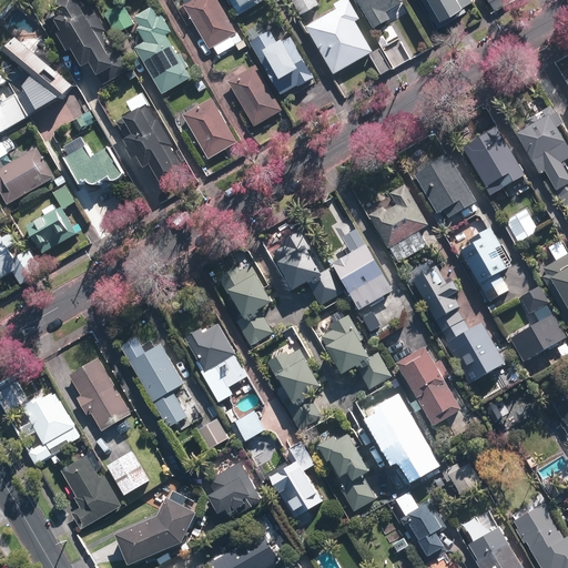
[(105,33),(87,0),(73,0),(56,10),(60,17),(46,24),(54,40),(59,38),(69,56),(73,52),(84,71),(92,67),(103,87),(129,72),(115,48),(110,51),(101,37),(105,33)]
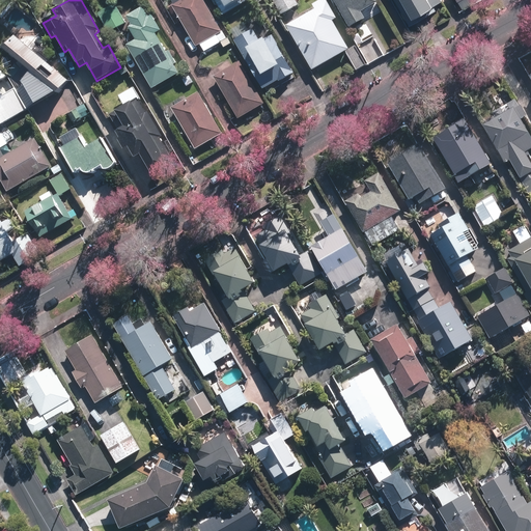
[(200,45),(205,52),(227,39),(203,0),(183,0),(172,6),(196,47),(200,45)]
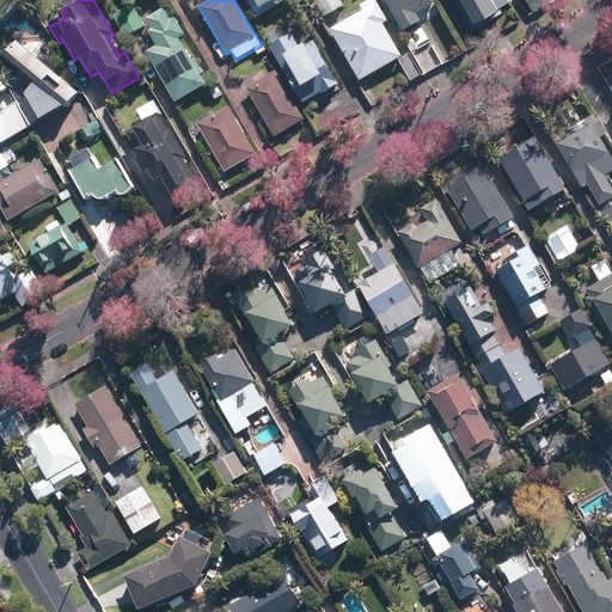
[(245,0),(256,18),(285,2),(282,0),(245,0)]
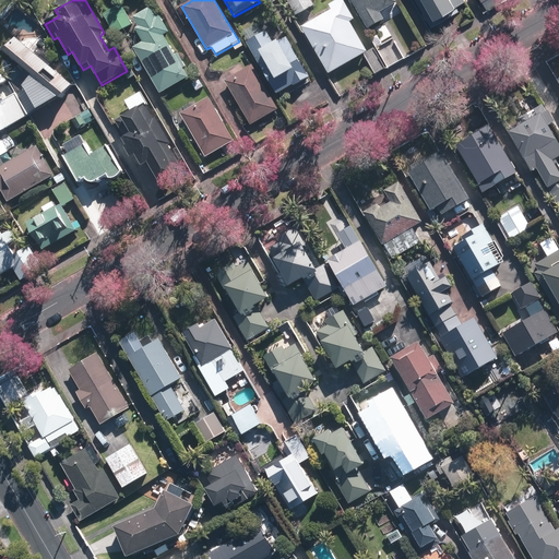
[(314,6),(311,0),(287,0),(296,15),(314,6)]
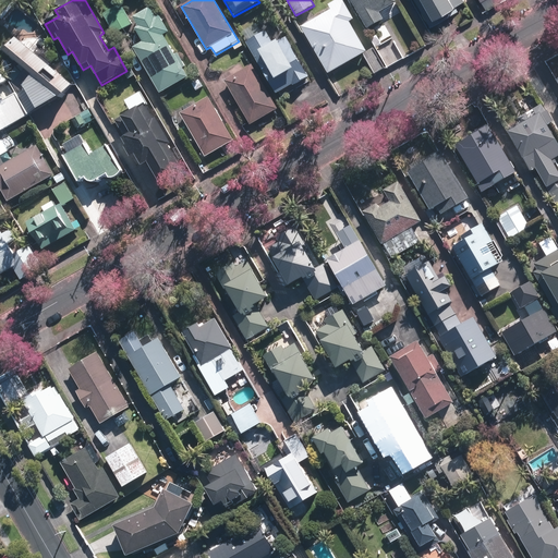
[(302,27),(329,74),(367,52),(350,23),(355,20),(342,0),(338,0),(329,5),(332,10),(302,27)]
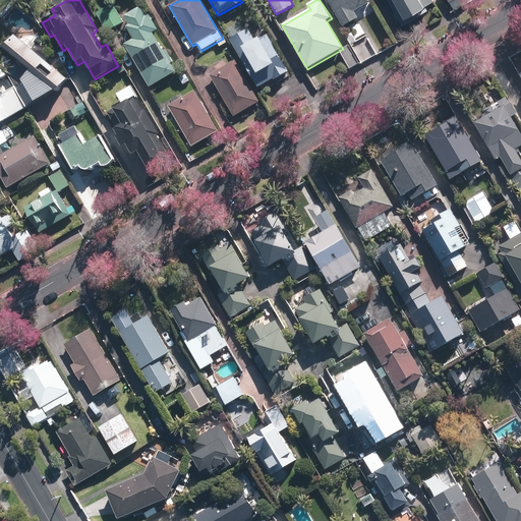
[(327,0),(343,27),(358,18),(355,12),(370,3),(368,0),(327,0)]
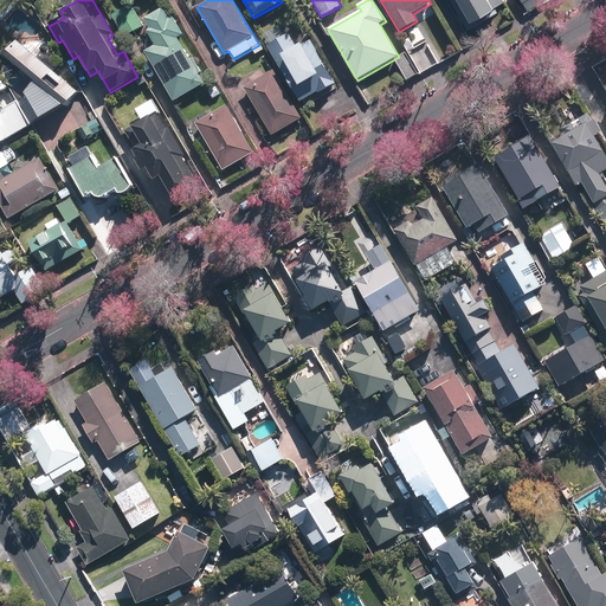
[(450,0),(468,30),(497,12),(495,7),(503,1),(502,0),(450,0)]
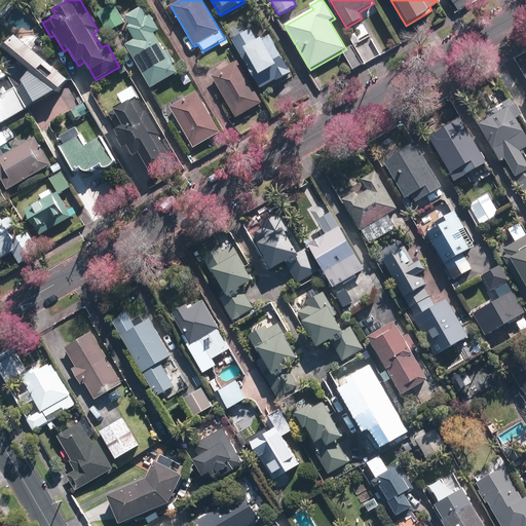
[(108,32),(125,23),(115,4),(98,13),(108,32)]
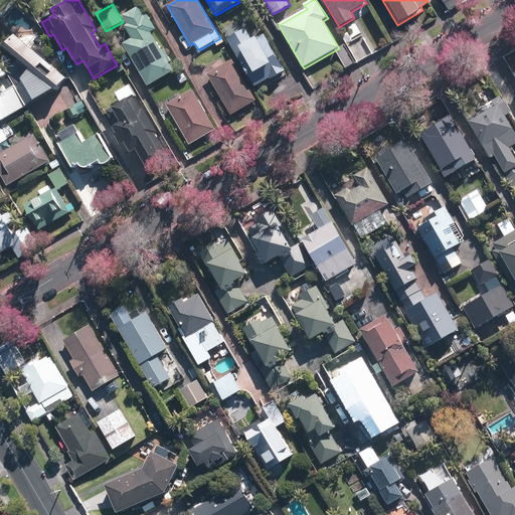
[(144,16),(139,7),(124,16),(129,25),(126,27),(133,39),(124,44),(124,45),(123,46),(127,53),(129,52),(148,87),(175,71),(169,62),(172,61),(165,49),(162,51),(152,33),(157,29),(148,13),(144,16)]
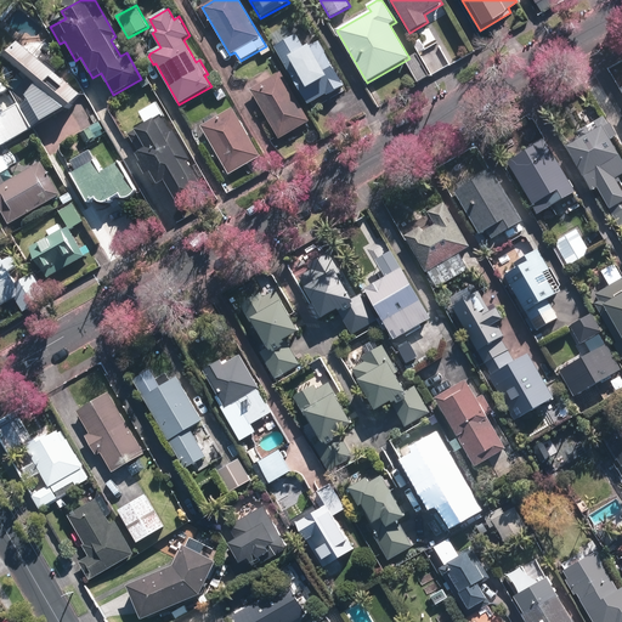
[(295,37),(293,38),(287,28),(271,37),(277,46),(276,47),(290,73),(309,105),(311,103),(312,105),(323,99),(323,96),(327,95),(327,96),(344,86),(321,44),(304,54),(295,37)]
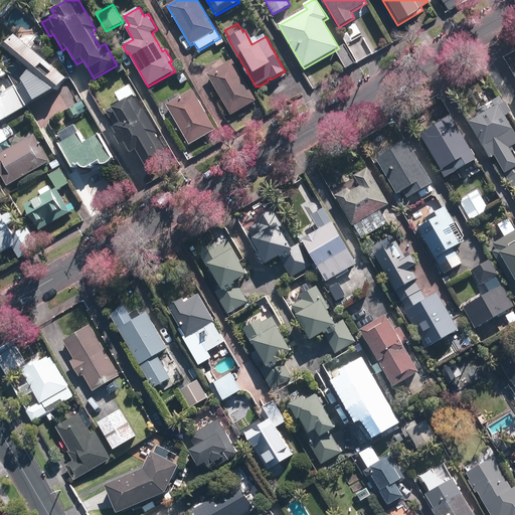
[(56,91),(66,77),(15,35),(5,47),(31,69),(22,79),(24,82),(17,87),(27,105),(55,90),(56,91)]
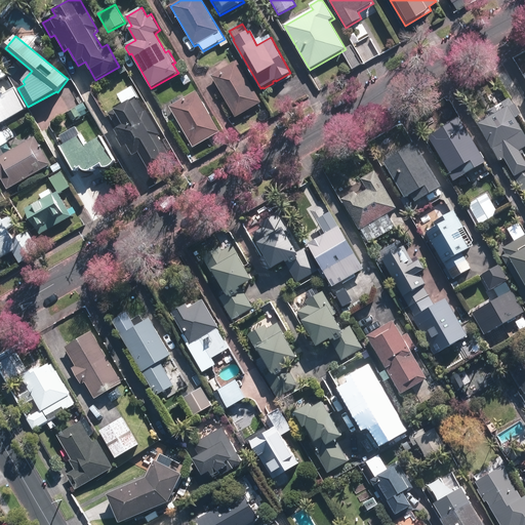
[(352,46),(342,51),(354,70),(362,65),(352,46)]
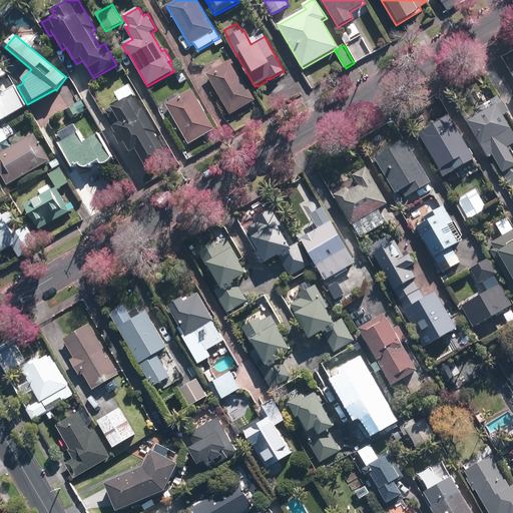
[(230,115),(255,100),(231,59),(206,74),(230,115)]
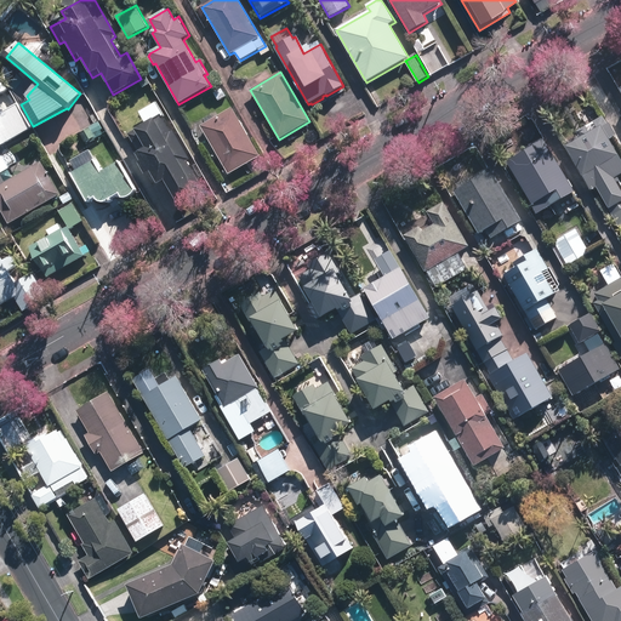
[(18,102),(0,112),(0,146),(33,127),(18,102)]
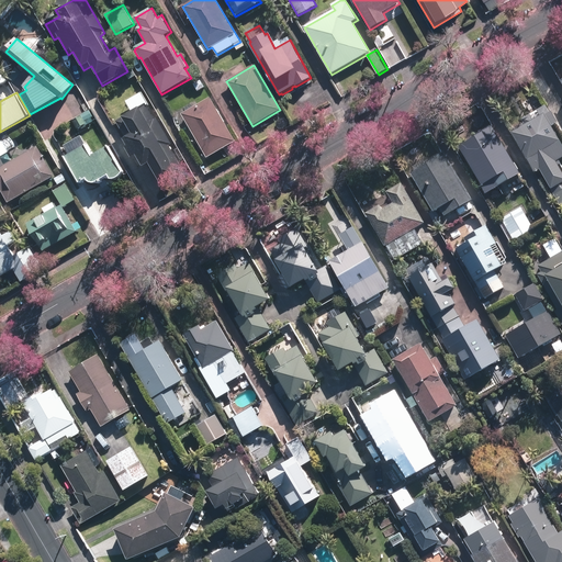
[(208,158),(236,142),(211,98),(182,114),(208,158)]
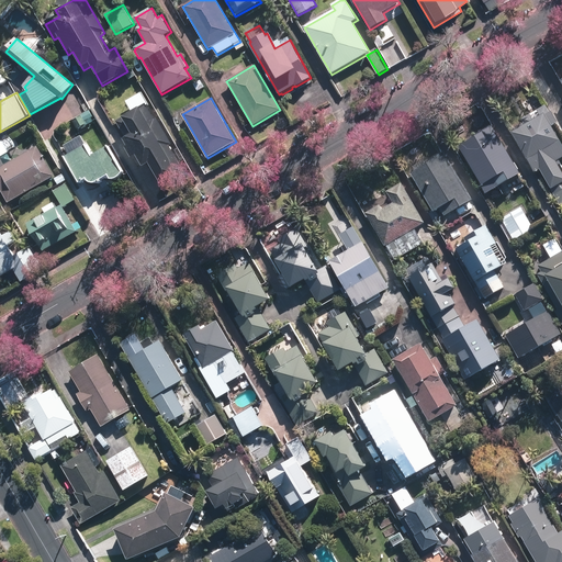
[(550,112),(547,105),(523,120),(525,123),(514,130),(515,131),(512,133),(535,172),(540,170),(549,186),(561,209),(561,208),(561,171),(555,161),(561,157),(561,145),(560,142),(551,126),(558,122),(551,111),(550,112)]
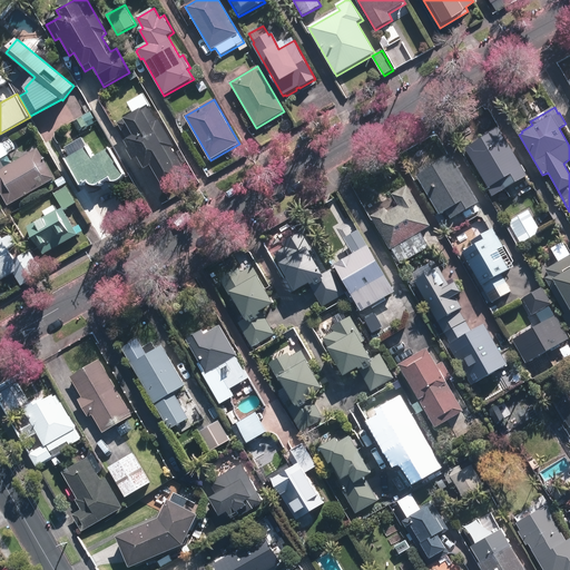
[(151,169),(165,189),(187,176),(170,149),(174,148),(159,124),(157,124),(148,108),(118,126),(128,144),(126,145),(130,151),(128,153),(135,164),(139,161),(146,173),(151,169)]
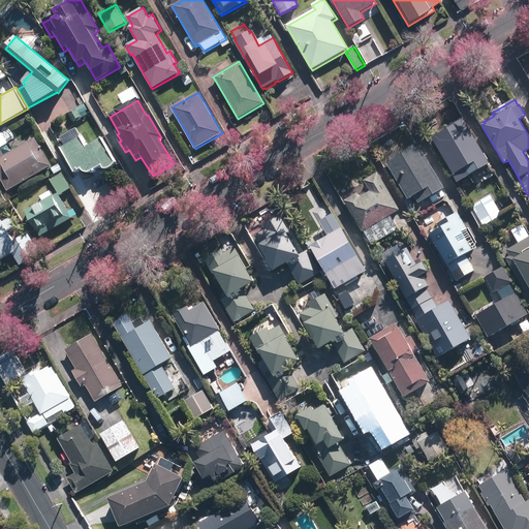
[(84,105),(76,110),(80,116),(87,112),(84,105)]
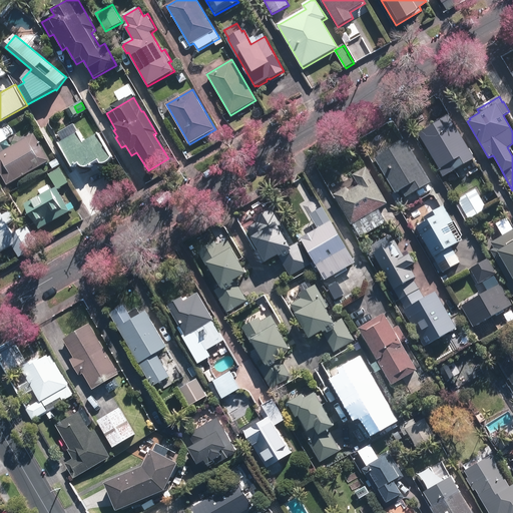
[(458,178),(478,167),(474,159),(475,158),(449,115),(433,124),(434,125),(419,134),(443,177),(454,171),(458,178)]
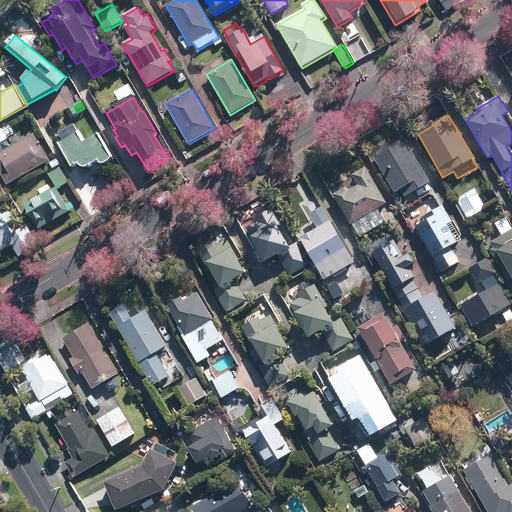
[(5,150),(1,143),(9,139),(3,128),(0,130),(0,171),(8,185),(50,161),(34,133),(5,150)]
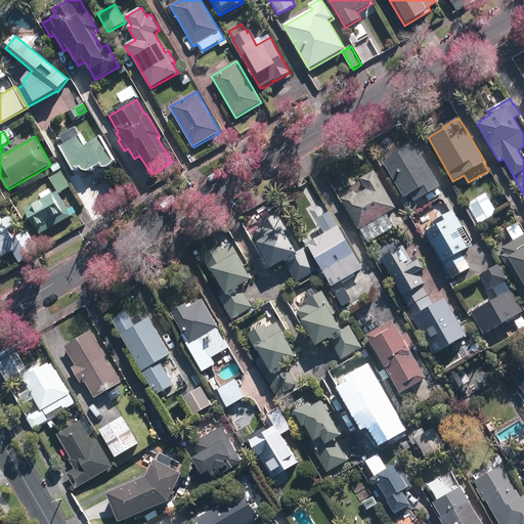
[(86,145),(81,136),(73,141),(72,138),(66,141),(68,144),(60,148),(74,172),(80,169),(81,170),(83,172),(85,173),(87,173),(89,172),(90,172),(91,173),(95,171),(94,169),(101,166),(102,169),(105,169),(107,169),(110,168),(112,167),(113,165),(114,164),(115,162),(100,137),(86,145)]
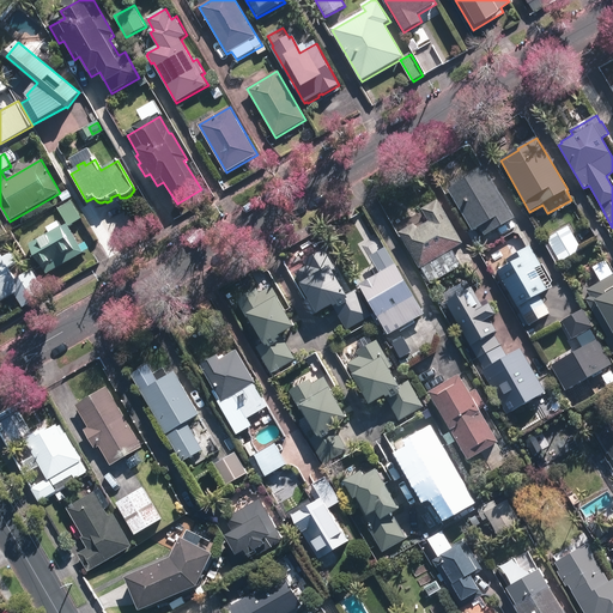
[(484,236),(515,218),(485,167),(466,177),(467,180),(449,189),(472,230),(468,232),(479,252),(485,248),(475,229),(479,228),(484,236)]
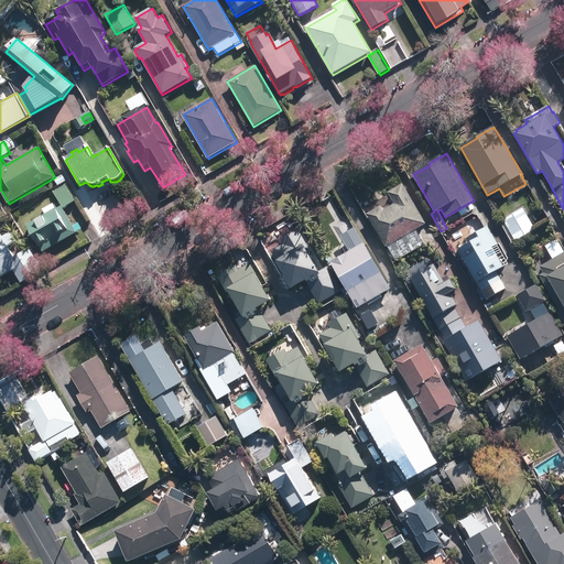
[(60,185),(67,181),(64,175),(56,180),(60,185)]
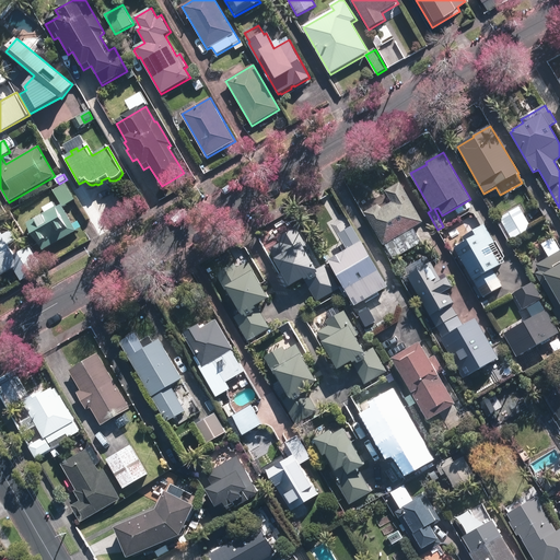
[(423,222),(400,183),(385,191),(392,202),(381,208),(378,205),(364,212),(384,245),(385,244),(393,259),(421,243),(412,229),(423,222)]
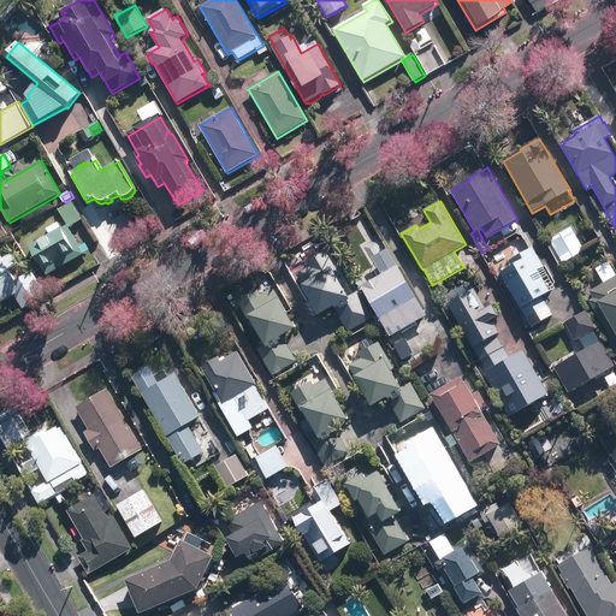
[(81,247),(70,227),(83,220),(72,202),(59,209),(69,225),(63,229),(63,227),(61,227),(59,223),(47,229),(51,235),(31,246),(48,276),(86,254),(84,253),(90,249),(87,244),(81,247)]
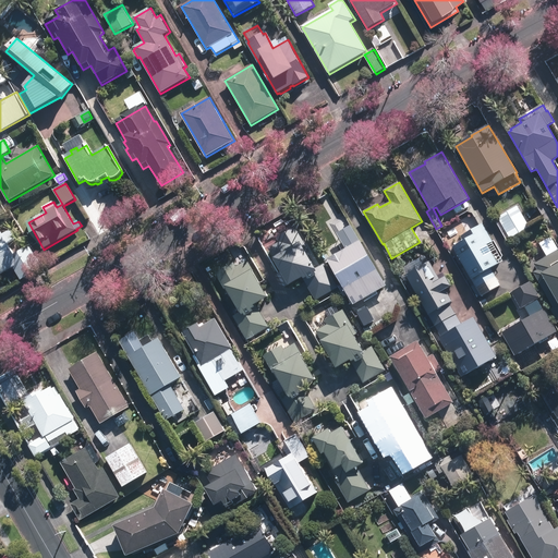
[(530,227),(518,206),(497,217),(510,238),(530,227)]
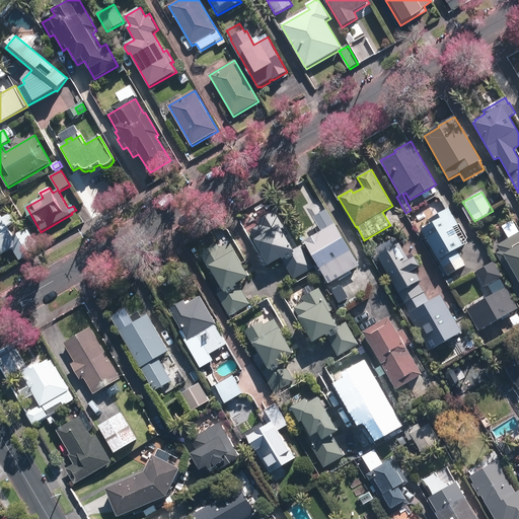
[(465,266),(456,249),(462,245),(452,228),(458,225),(448,208),(428,220),(431,224),(421,229),(438,260),(447,276),(465,266)]
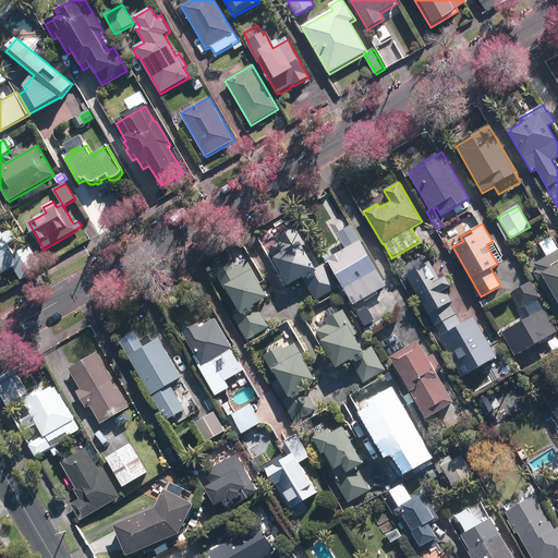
[(317,268),(307,252),(310,251),(295,228),(278,238),(280,242),(269,247),(290,284),(303,278),(316,301),(339,288),(325,264),(317,268)]
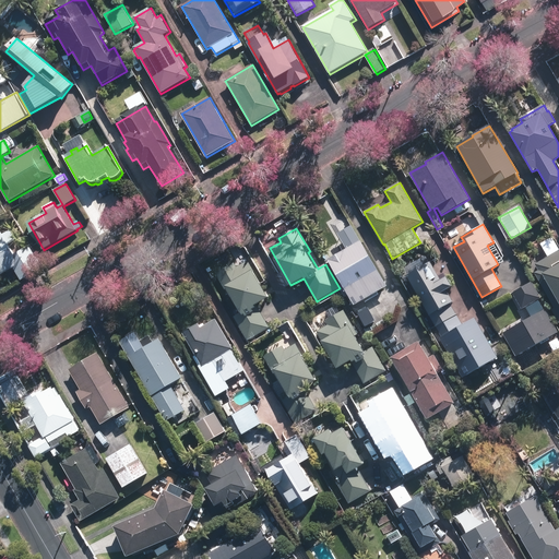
[(20,239),(13,229),(2,236),(2,235),(0,236),(0,276),(14,269),(21,281),(43,269),(31,248),(14,257),(8,246),(20,239)]
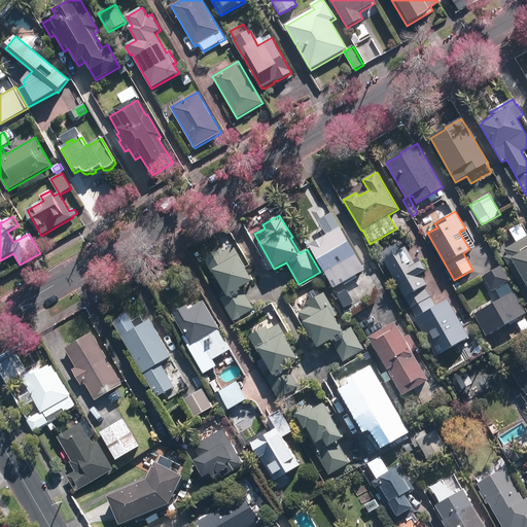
[(335,288),(365,271),(341,226),(310,245),(335,288)]
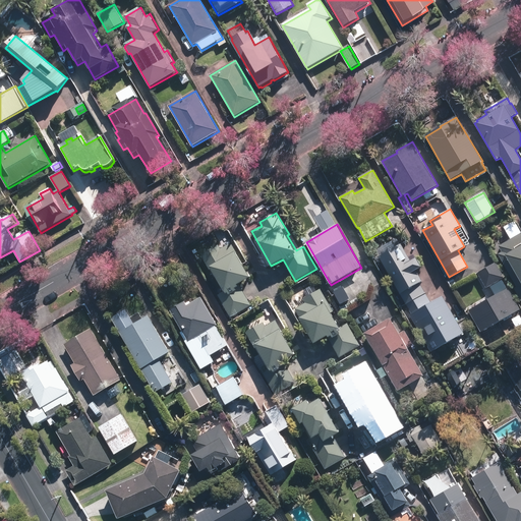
[(520,298),(520,233),(499,246),(502,252),(499,254),(517,287),(515,288),(520,298)]
